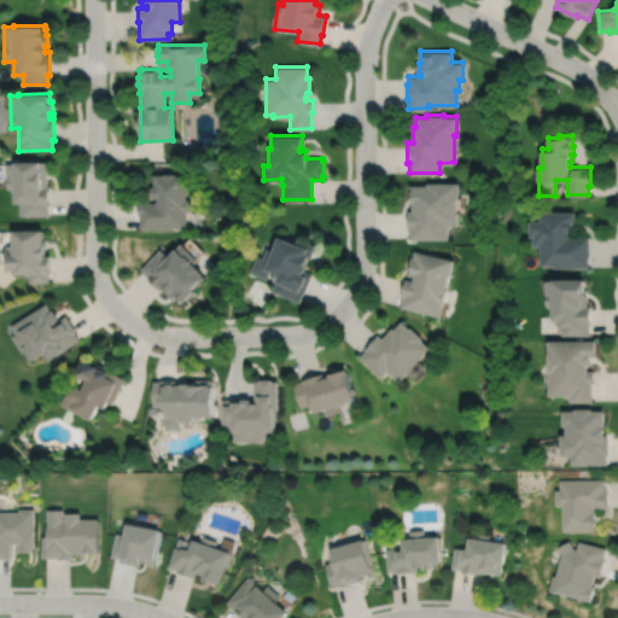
[(5,164),(5,178),(7,178),(7,190),(15,190),(15,203),(19,203),(19,216),(48,215),(48,205),(50,205),(50,186),(47,186),(47,162),(40,162),(40,161),(15,161),(15,164),(5,164)]
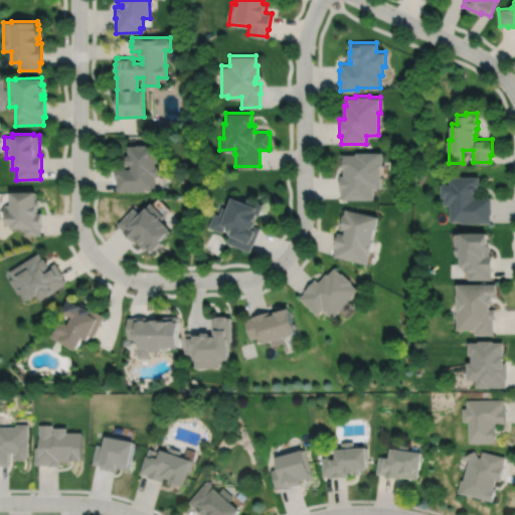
[(129,146),(129,156),(127,156),(127,165),(132,165),(132,169),(115,169),(115,179),(117,179),(117,191),(145,191),(145,189),(156,189),(156,176),(161,176),(161,166),(156,166),(156,146),(146,146),(146,145),(137,145),(137,146),(129,146)]
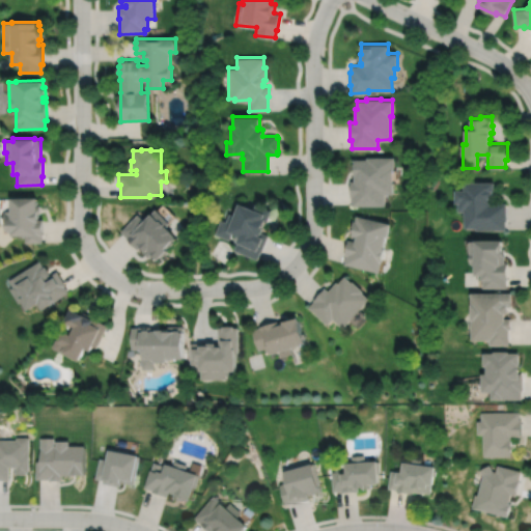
[(353,159),(353,171),(354,171),(354,180),(350,180),(350,197),(352,197),(352,205),(385,205),(385,193),(392,193),(392,169),(394,169),(394,157),(367,157),(367,159),(353,159)]
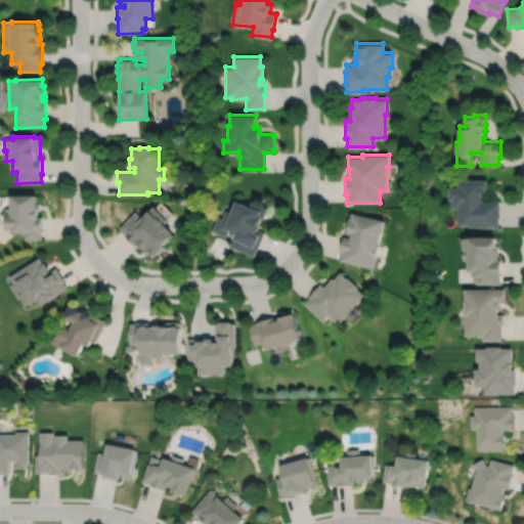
[(459,179),(459,186),(450,186),(450,200),(452,200),(452,208),(459,208),(459,224),(470,224),(470,226),(499,226),(499,218),(500,218),(500,200),(485,200),(485,195),(487,195),(487,189),(488,189),(488,179),(459,179)]
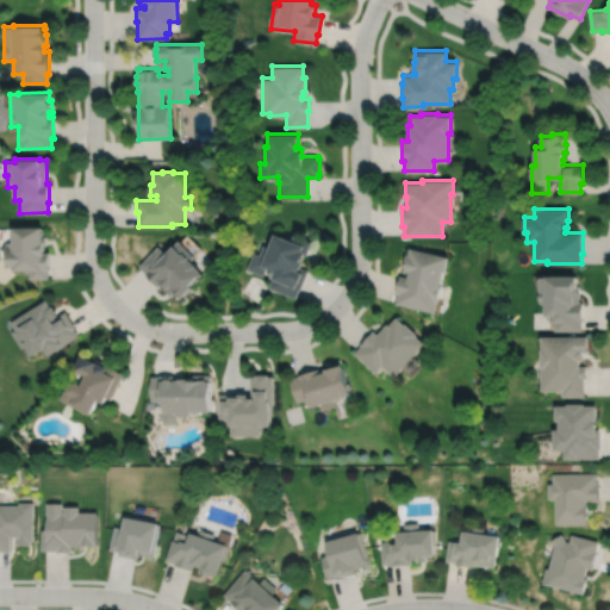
[(12,228),(12,243),(6,243),(6,244),(4,244),(4,253),(6,253),(6,266),(12,266),(12,271),(29,271),(29,279),(48,279),(48,271),(50,271),(50,253),(44,253),(43,246),(47,246),(47,236),(43,236),(42,228),(12,228)]
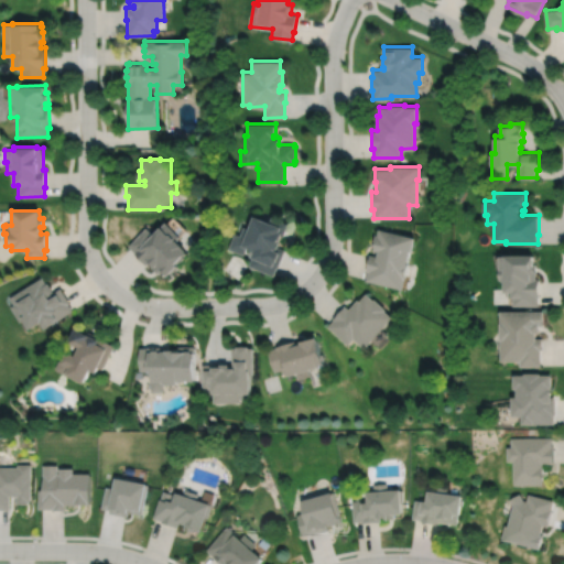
[(251,215),(247,228),(242,226),(239,235),(234,232),(227,248),(242,255),(246,247),(252,250),(250,257),(251,257),(248,266),(273,275),(275,267),(278,268),(284,249),(277,247),(281,235),(283,236),(288,224),(270,217),(268,221),(251,215)]
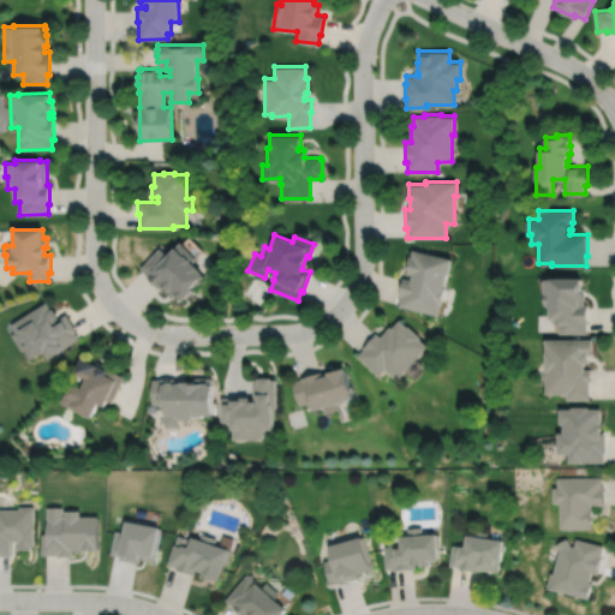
[(160,249),(141,269),(148,276),(160,290),(163,286),(168,290),(167,292),(173,298),(178,294),(185,300),(196,288),(195,287),(206,275),(199,270),(201,269),(195,262),(198,260),(181,243),(168,256),(160,249)]
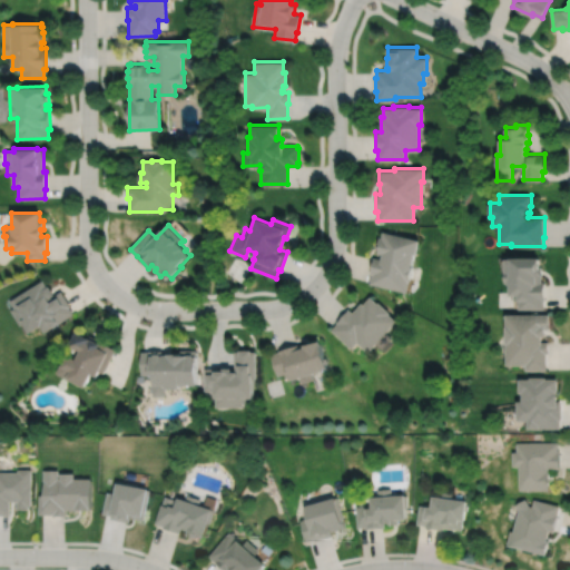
[(383,232),(382,237),(380,236),(377,247),(379,247),(377,253),(382,254),(381,258),(373,256),(370,273),(371,274),(370,283),(406,292),(412,266),(411,266),(414,253),(415,254),(419,239),(383,232)]
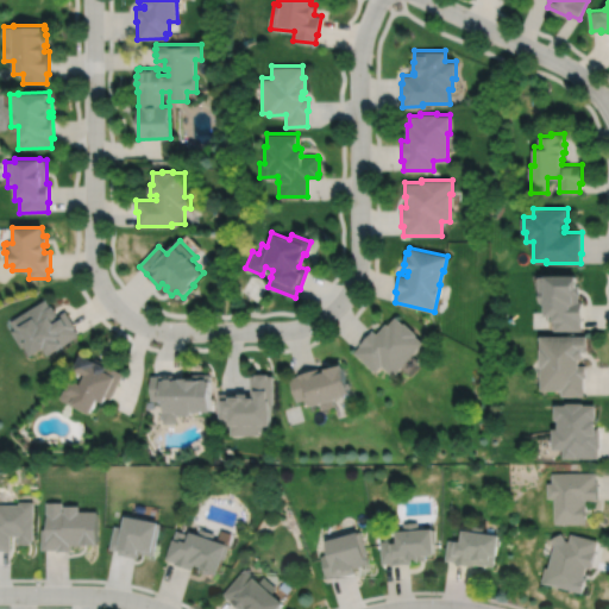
[(545,306),(545,315),(554,315),(554,330),(582,330),(582,320),(583,320),(583,301),(579,301),(579,286),(577,286),(577,275),(545,275),(545,276),(539,276),(539,301),(540,301),(545,306)]
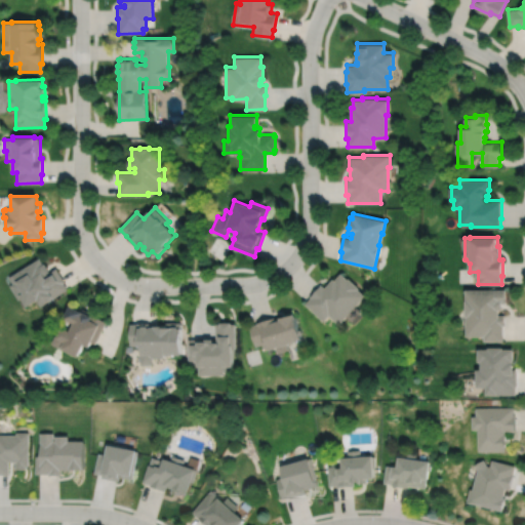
[(39,258),(8,278),(12,284),(9,286),(17,300),(22,298),(27,307),(37,300),(40,307),(68,289),(64,283),(65,283),(56,269),(50,272),(45,264),(43,265),(39,258)]
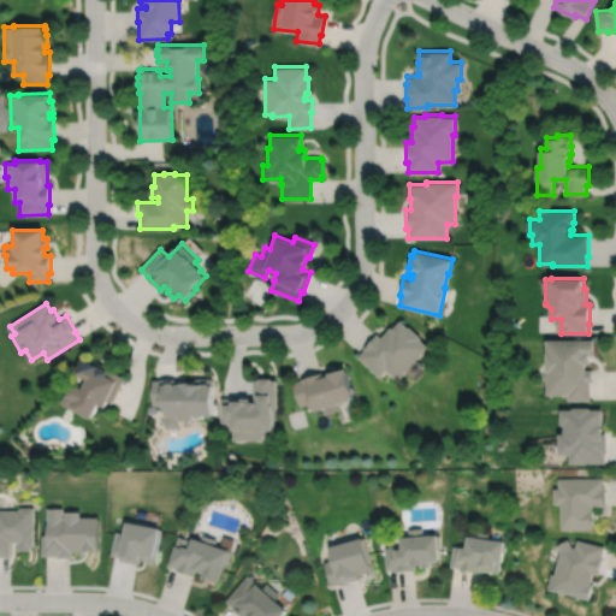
[(377,333),(362,348),(363,349),(357,356),(379,377),(386,369),(397,380),(428,347),(420,339),(421,338),(409,326),(408,327),(400,320),(392,329),(391,326),(381,337),(377,333)]
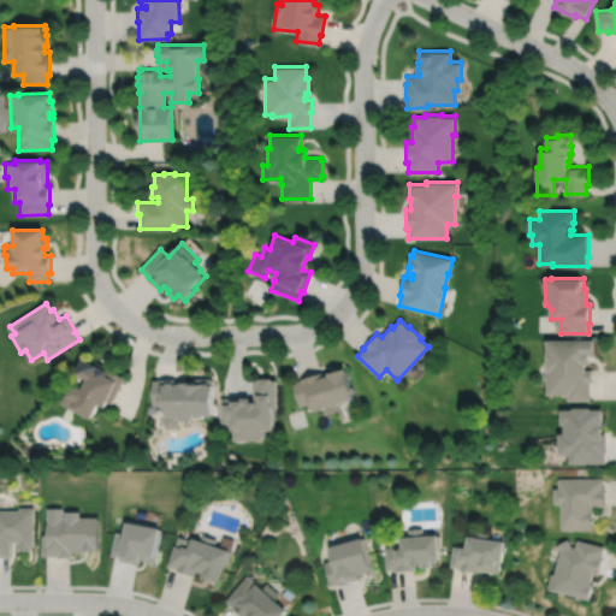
[(546,339),(548,395),(568,395),(568,400),(591,400),(591,381),(593,381),(593,369),(586,369),(586,362),(590,362),(590,356),(594,356),(594,339),(546,339)]
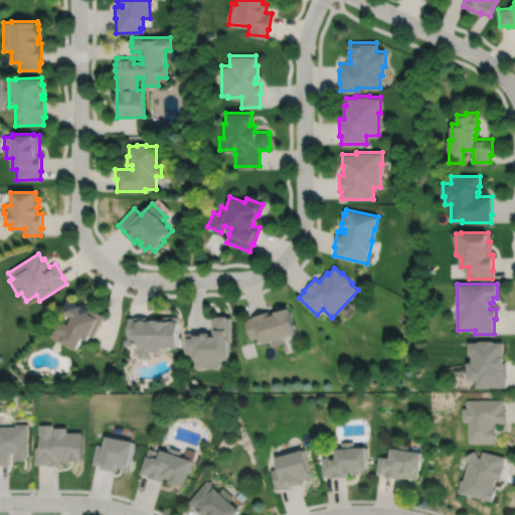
[(68,300),(62,313),(72,318),(68,325),(60,321),(56,330),(54,329),(49,338),(75,351),(82,338),(88,341),(90,336),(94,338),(105,316),(89,309),(88,310),(87,309),(88,307),(80,303),(79,306),(68,300)]
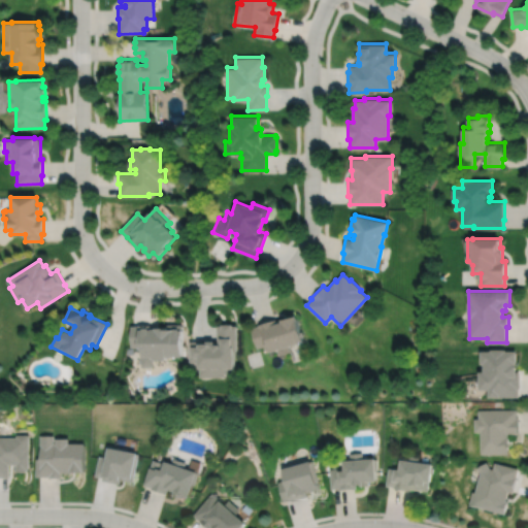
[(250,328),(256,348),(264,345),(266,353),(276,350),(278,355),(290,352),(288,347),(299,343),(298,341),(302,340),(301,336),(302,335),(301,331),(299,331),(295,315),(279,320),(281,322),(276,323),(275,319),(257,324),(258,326),(250,328)]
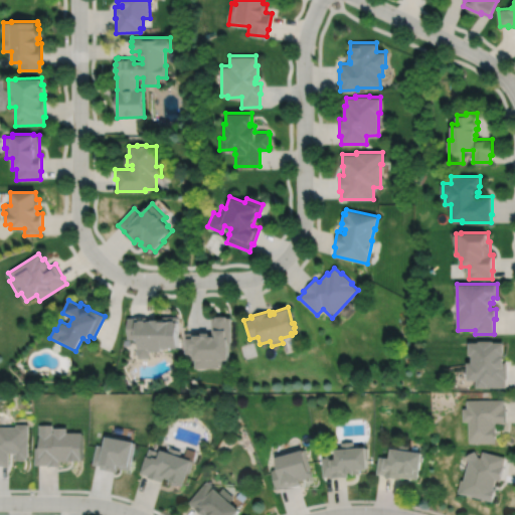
[(184,333),(184,353),(192,353),(192,359),(194,359),(194,368),(217,367),(217,365),(227,364),(227,342),(230,342),(229,318),(225,318),(225,316),(215,316),(215,318),(211,318),(212,336),(208,336),(208,333),(200,333),(200,335),(195,335),(195,333),(184,333)]
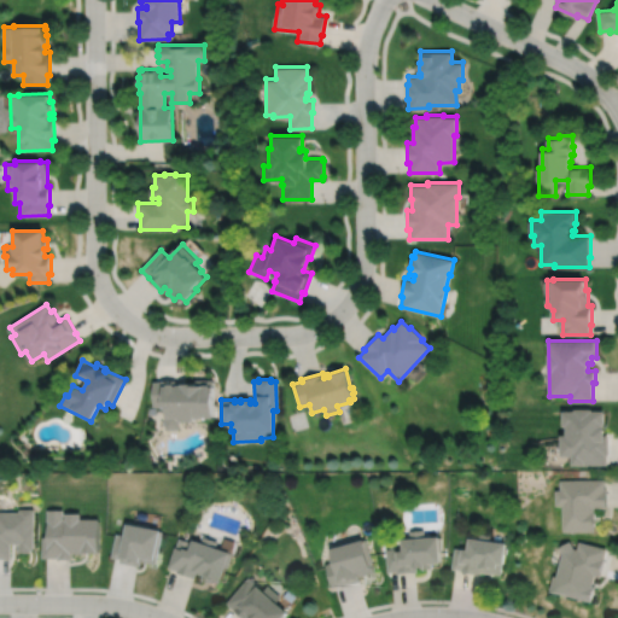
[(153,383),(153,407),(168,407),(168,417),(165,417),(165,430),(180,430),(180,423),(197,423),(197,419),(214,419),(214,380),(196,380),(196,385),(185,385),(185,382),(176,383),(176,382),(162,382),(162,383),(153,383)]
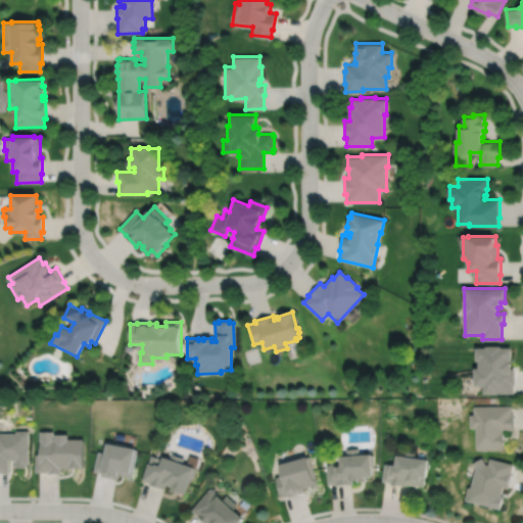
[(476,347),(477,361),(479,361),(479,369),(475,369),(475,386),(484,386),(484,393),(514,393),(514,385),(516,385),(516,368),(512,368),(512,363),(511,363),(511,359),(512,359),(512,347),(502,347),(502,346),(487,346),(487,347),(476,347)]
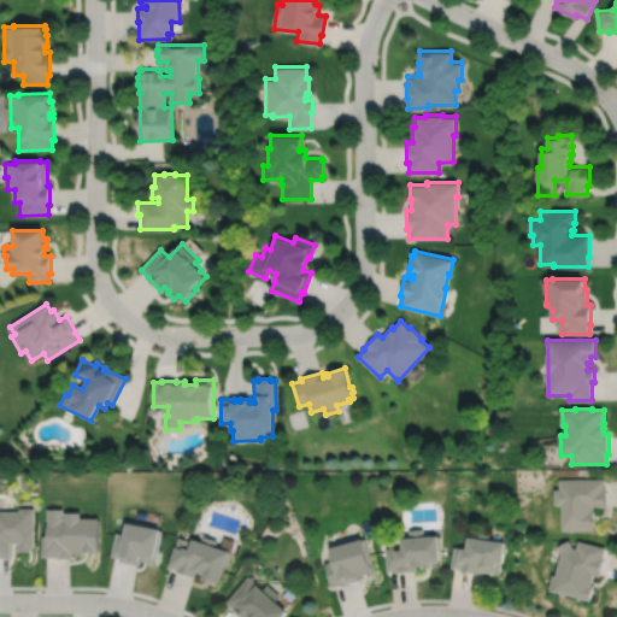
[(559,480),(559,489),(554,489),(556,505),(562,505),(563,532),(594,530),(594,507),(607,507),(606,488),(605,488),(604,479),(559,480)]
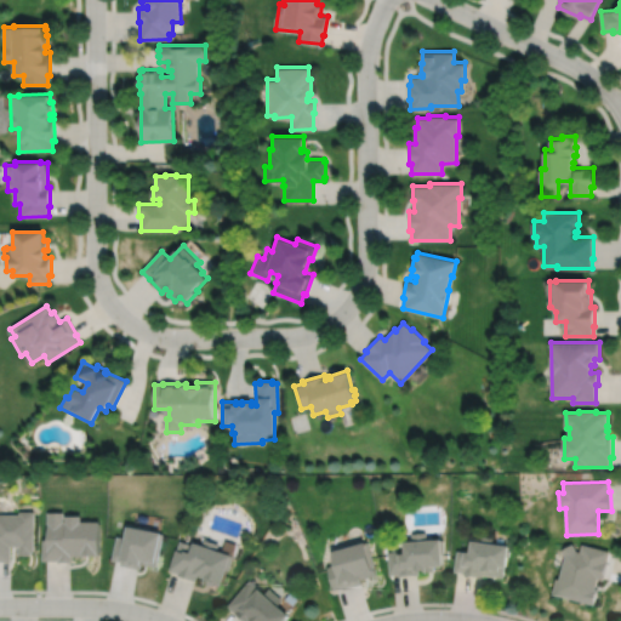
[(0,563),(10,563),(11,547),(18,548),(18,557),(30,557),(30,554),(33,554),(34,513),(18,513),(18,516),(0,516),(0,563)]
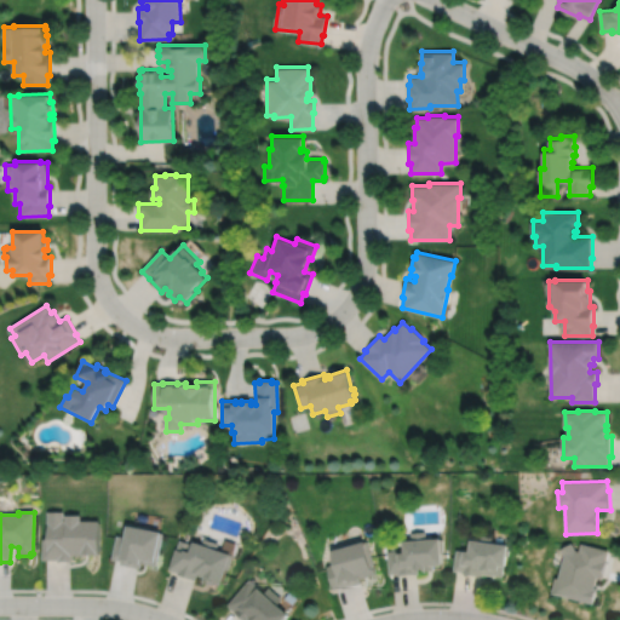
[(46,512),(46,524),(47,524),(47,539),(42,539),(41,561),(58,561),(58,563),(72,563),(72,556),(99,556),(99,522),(80,522),(80,516),(63,516),(63,512),(46,512)]
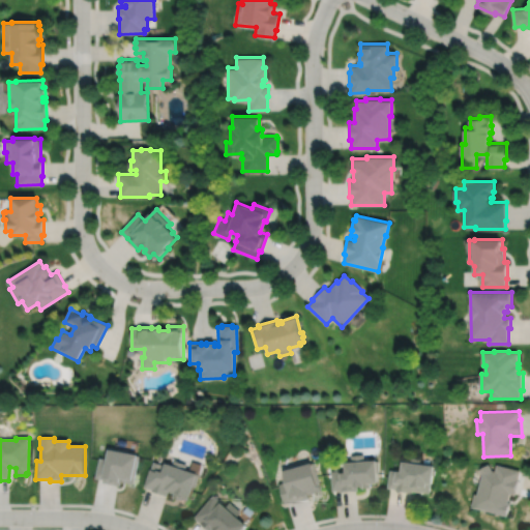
[(109,448),(107,460),(98,459),(94,479),(102,480),(102,483),(119,487),(120,482),(134,486),(140,457),(127,454),(128,451),(109,448)]
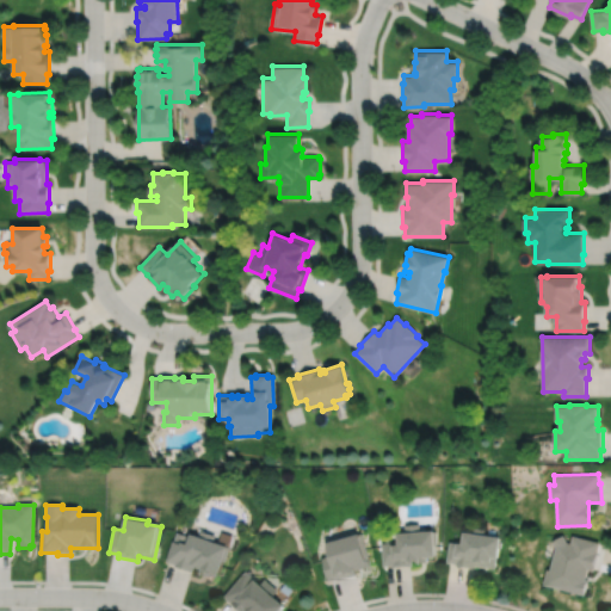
[(382,543),(383,566),(393,566),(393,567),(412,566),(412,562),(418,562),(418,563),(427,563),(426,559),(436,557),(434,544),(437,544),(436,531),(419,532),(419,524),(405,525),(406,534),(396,534),(397,543),(382,543)]
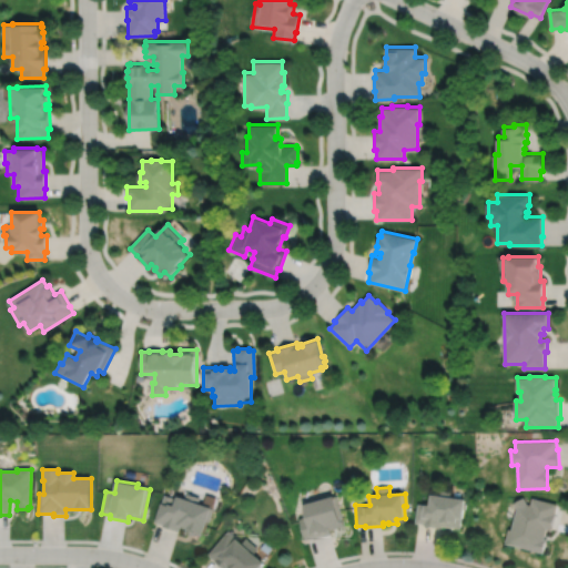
[(417,504),(415,523),(424,524),(423,526),(442,528),(442,526),(460,528),(462,519),(463,519),(466,500),(463,499),(463,498),(450,496),(450,492),(438,490),(438,496),(430,495),(429,506),(417,504)]
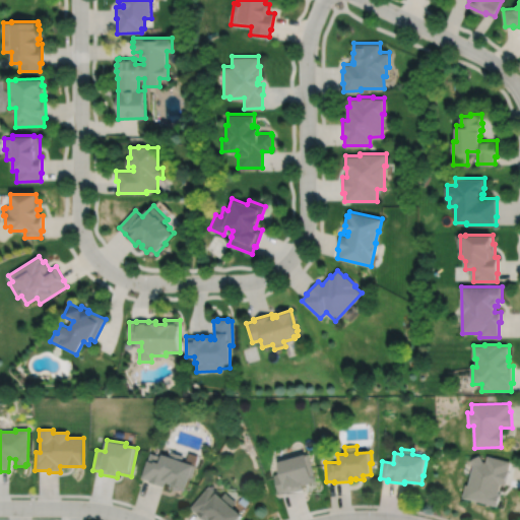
[(149,454),(147,461),(141,478),(149,481),(148,482),(164,488),(166,483),(171,484),(170,488),(177,491),(177,489),(184,491),(188,477),(190,478),(194,466),(197,455),(188,453),(185,463),(181,461),(182,456),(171,452),(170,458),(163,455),(159,464),(156,463),(158,457),(149,454)]
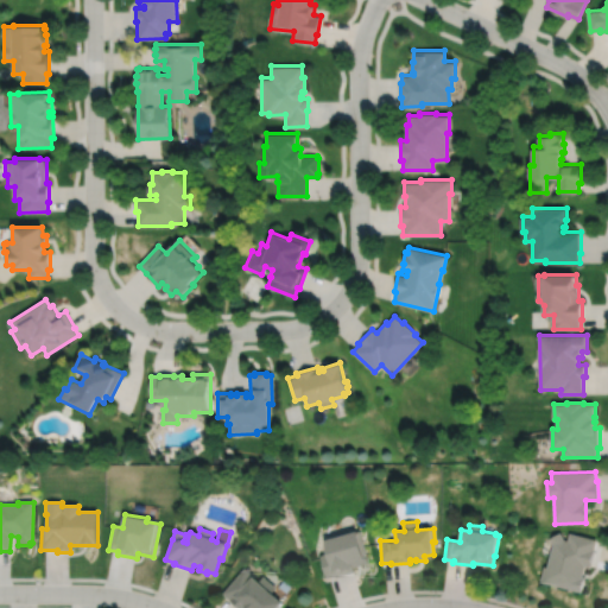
[(324,540),(327,553),(320,556),(325,578),(335,576),(335,577),(355,572),(353,568),(368,563),(360,531),(346,534),(346,532),(324,538),(325,540),(324,540)]
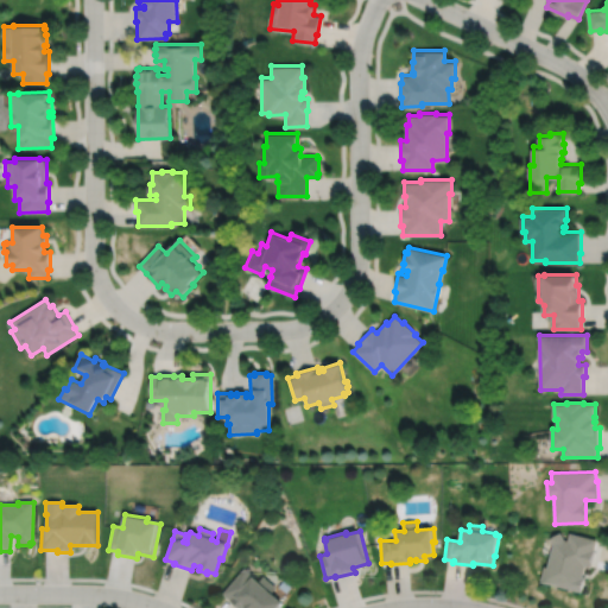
[(553,545),(548,568),(545,567),(540,582),(583,593),(587,577),(583,577),(586,567),(591,569),(596,550),(595,550),(597,540),(570,533),(568,540),(564,539),(561,532),(550,539),(553,545)]
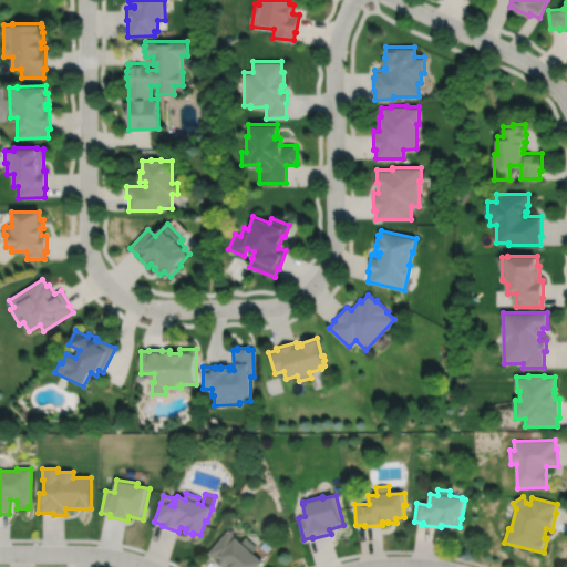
[(227,531),(206,554),(220,566),(258,566),(263,563),(251,554),(257,548),(245,537),(240,543),(227,531)]
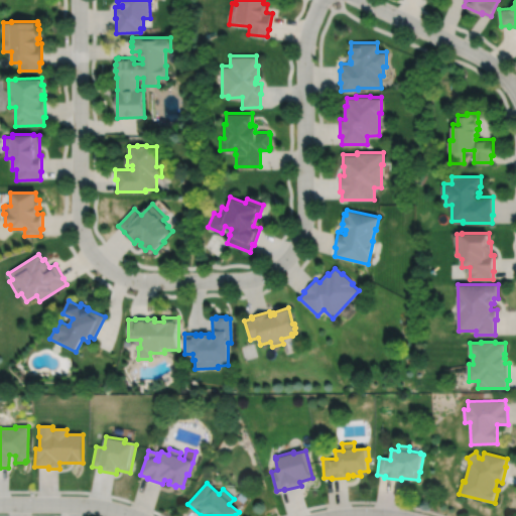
All buildings are outlined.
